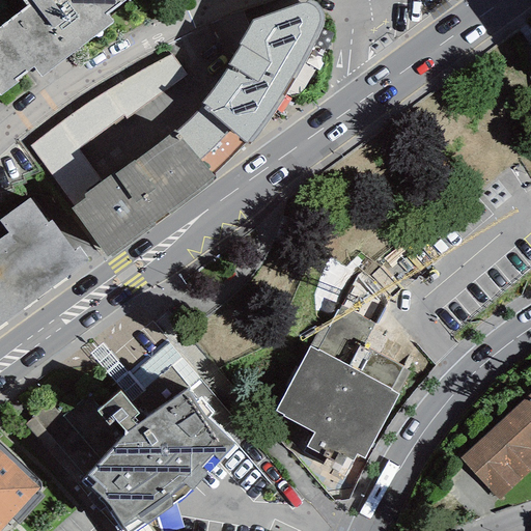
[(24,0),(0,19),(0,87),(19,74),(17,72),(33,59),(40,68),(113,14),(107,6),(114,0),(24,0)]
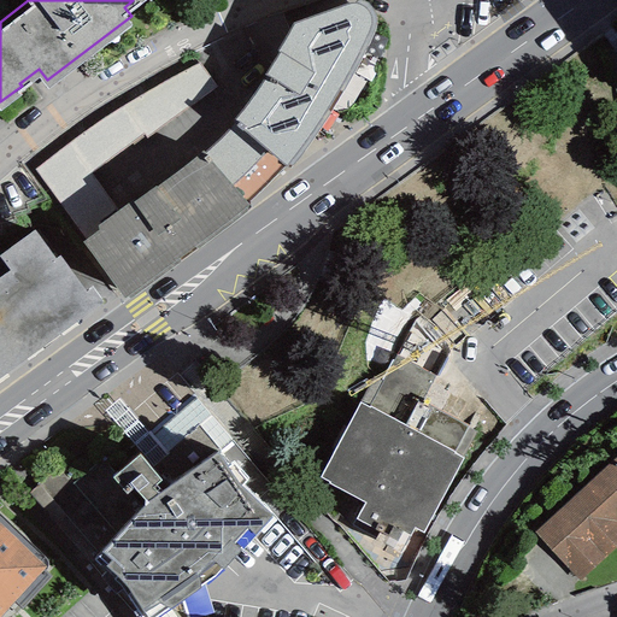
[(269,77),(235,122),(206,152),(246,206),(287,166),(327,118),(360,62),(377,25),(376,16),(371,7),(364,1),(359,0),(356,0),(354,4),(351,5),(336,7),(293,24),(277,52),(280,54),(265,76),(269,77)]
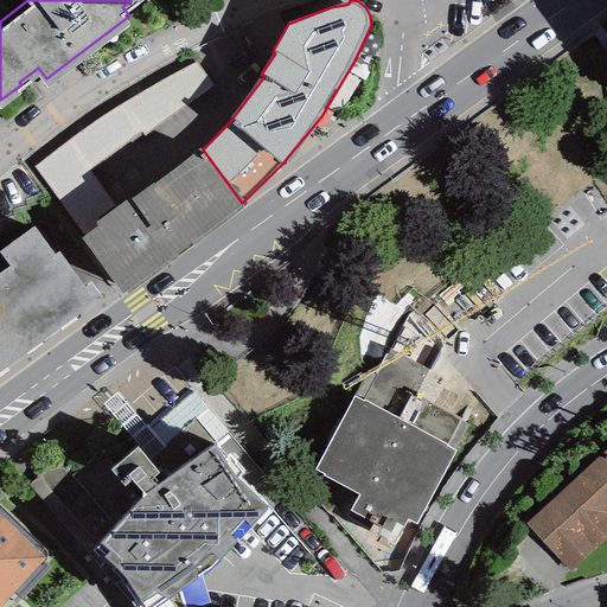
[(122,102),(68,141),(89,170),(140,131),(144,135),(212,84),(196,62),(122,102)]
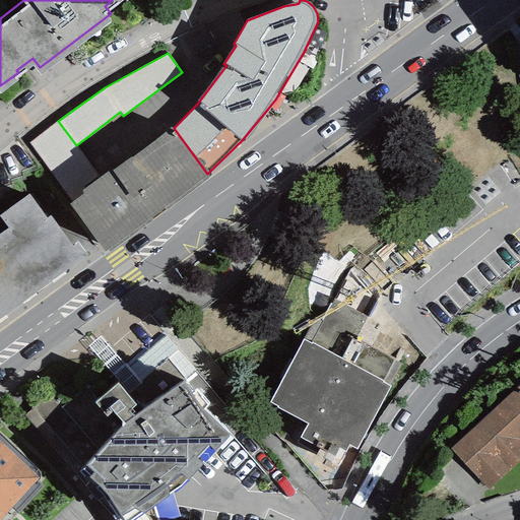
[(70,200),(99,179),(76,145),(58,121),(29,142),(70,200)]
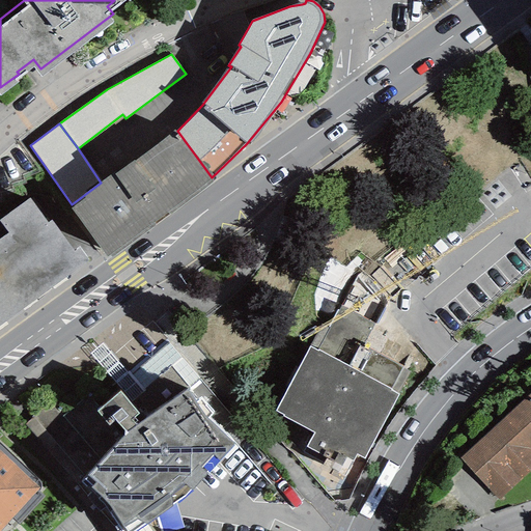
[(108,258),(214,179),(212,177),(177,131),(175,128),(101,183),(72,204),(74,206),(70,208),(108,258)]
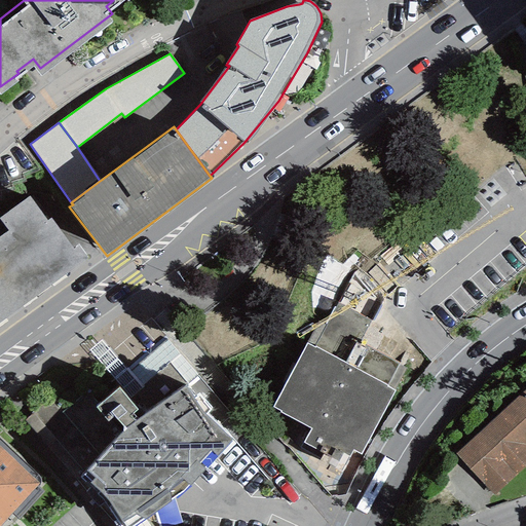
[(0,321),(87,258),(77,245),(73,248),(51,219),(47,221),(29,196),(0,217),(0,220),(7,230),(0,235),(0,321)]
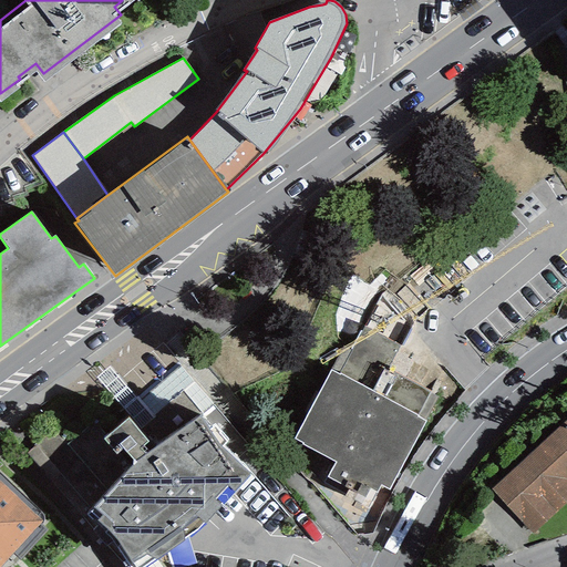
[(343,347),(330,370),(295,439),(302,443),(302,444),(336,462),(328,476),(372,501),(380,485),(389,490),(425,422),(415,416),(418,413),(372,390),(383,370),(387,372),(399,346),(364,327),(352,350),(343,347)]
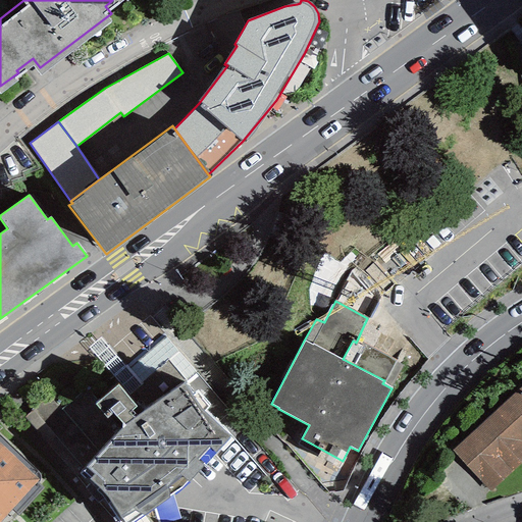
[(117,385),(95,404),(107,419),(113,413),(125,425),(85,466),(95,475),(90,478),(107,493),(120,515),(113,519),(115,521),(148,521),(143,515),(189,483),(230,438),(202,412),(185,384),(134,417),(129,412),(136,408),(117,385)]
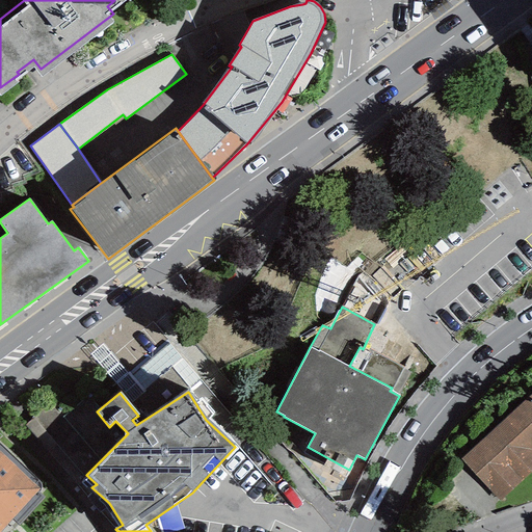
[(531,393),(460,459),(500,501),(531,471),(531,450),(531,449),(531,393)]
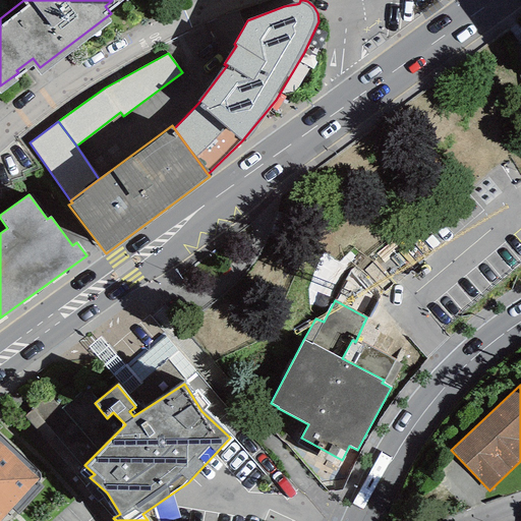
[(50,397),(24,417),(45,443),(70,422),(50,397)]
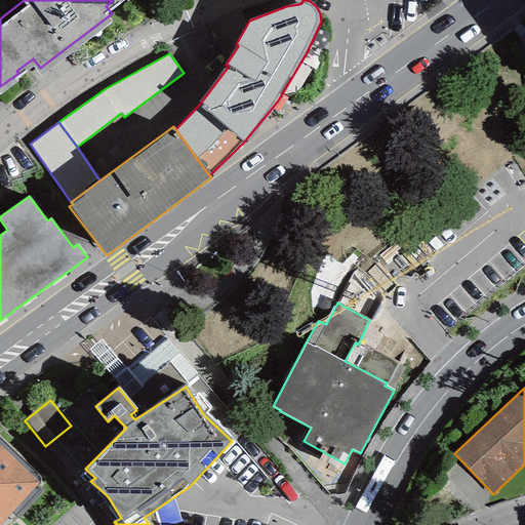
[(0,524),(11,512),(18,519),(44,491),(37,485),(39,482),(0,446),(0,524)]
